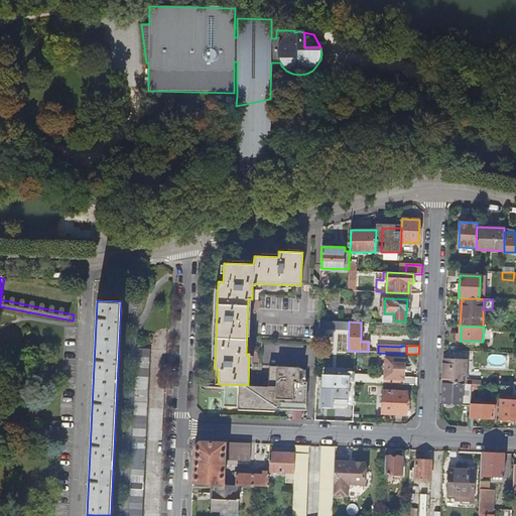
[(138,349),(130,515),(144,515),(152,350),(138,349)]
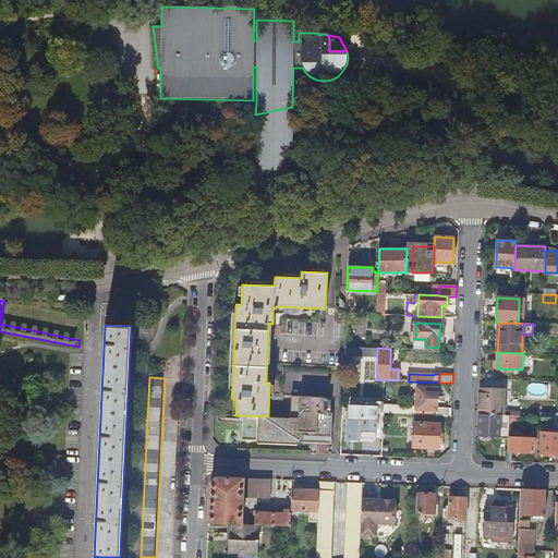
[(383,412),(451,415),(451,408),(437,408),(437,387),(416,387),(416,405),(384,404),(383,412)]
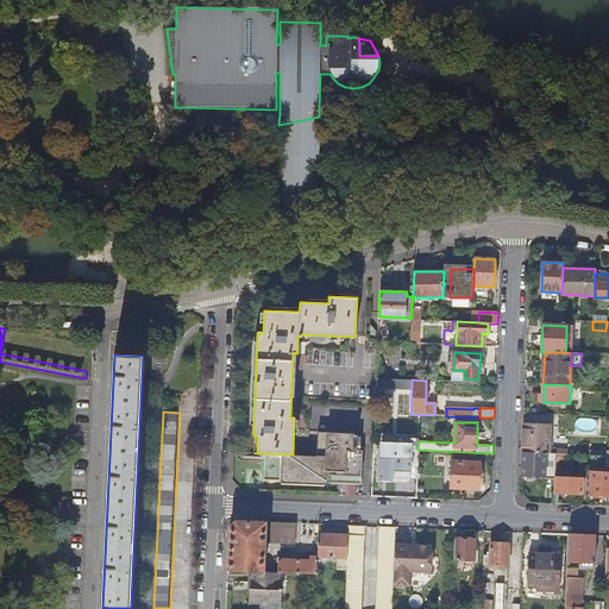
[(522,452),(546,453),(550,453),(551,425),(523,424),(522,452)]
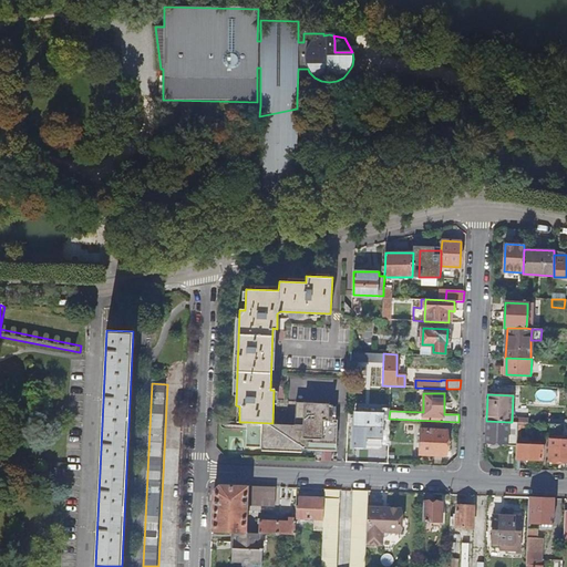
[(295,423),(272,423),(247,422),(246,446),(337,451),(338,420),(336,420),(336,406),(333,406),(333,405),(330,405),(330,402),(296,401),(295,423)]
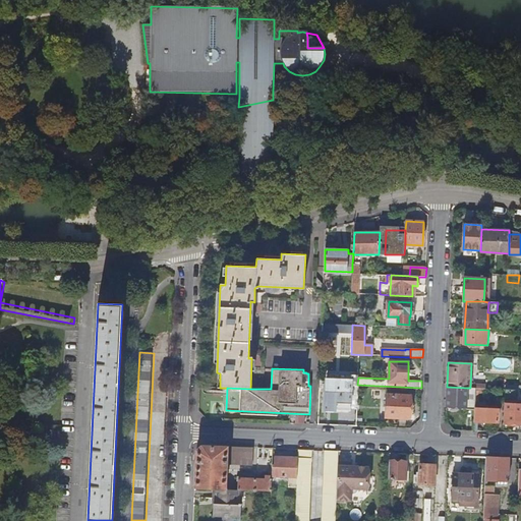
[(352,380),(327,379),(326,409),(351,410),(352,380)]
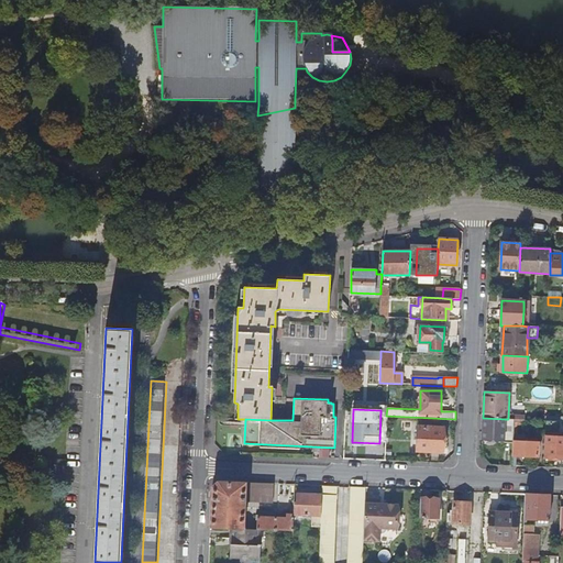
[(505,419),(483,418),(483,439),(505,439),(505,419)]
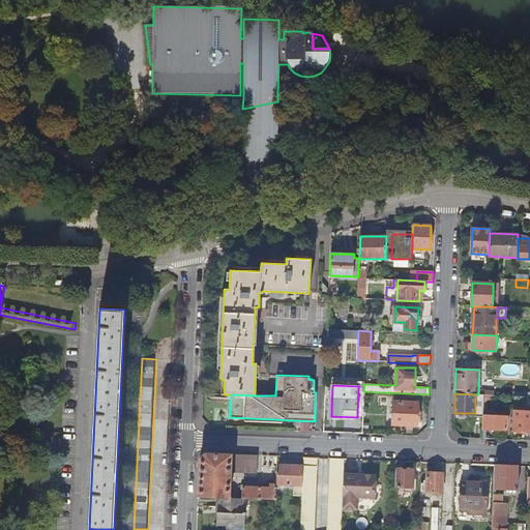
[(527,396),(513,395),(512,431),(529,431),(529,411),(528,411),(528,409),(526,409),(527,396)]
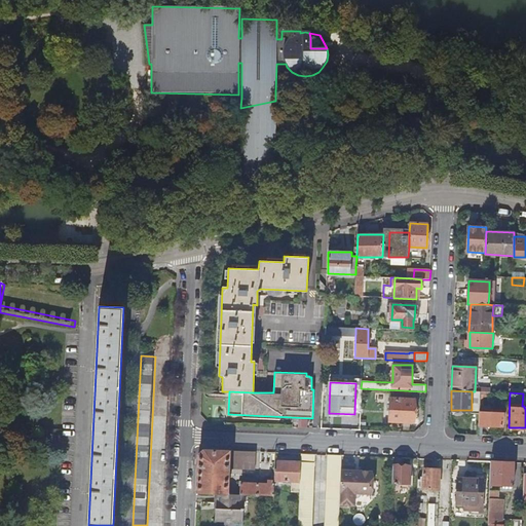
[(415,400),(390,399),(389,421),(414,422),(415,400)]
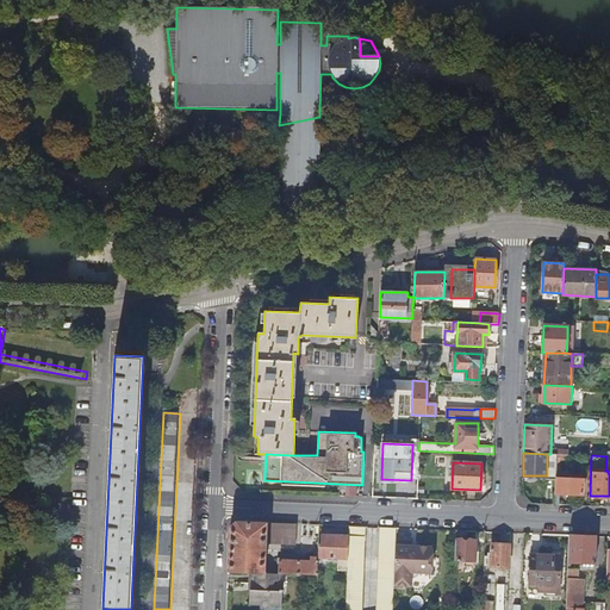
[(568,471),(556,471),(556,493),(583,495),(583,479),(582,479),(568,479),(568,475),(568,471)]
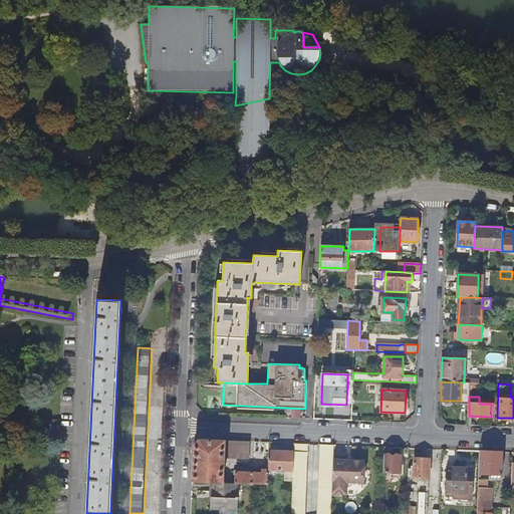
[(249,441),(200,439),(194,444),(192,482),(211,482),(223,483),(223,477),(226,477),(226,474),(223,474),(224,458),(249,459),(249,441)]
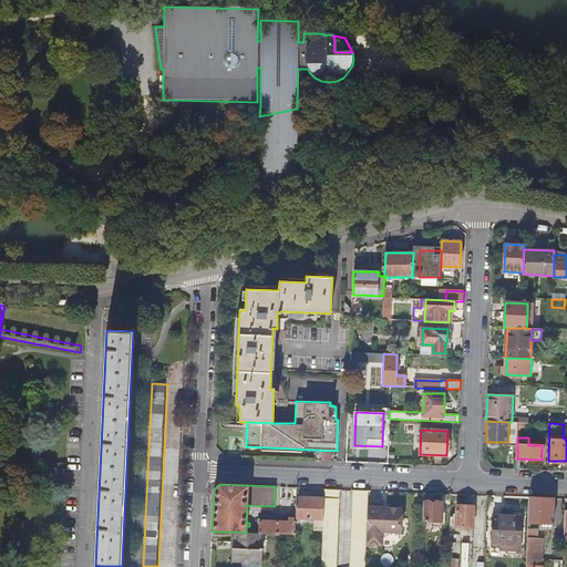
[(336,566),(339,490),(325,488),(325,498),(323,527),(321,566),(336,566)]
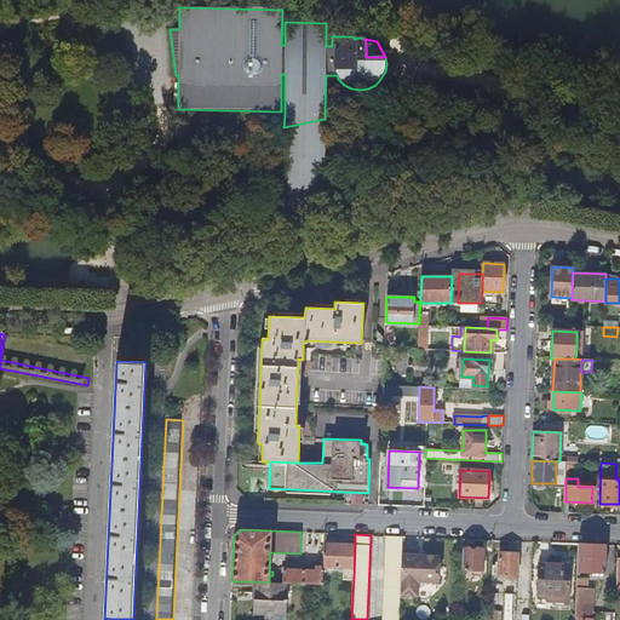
[(402,549),(403,537),(388,535),(384,619),(400,619),(401,595),(402,549)]
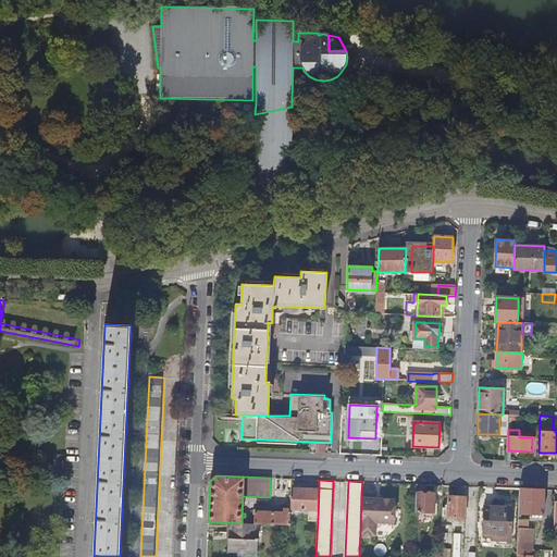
[(294,502),(291,502),(291,509),(309,509),(309,518),(318,518),(319,490),(294,489),(294,502)]
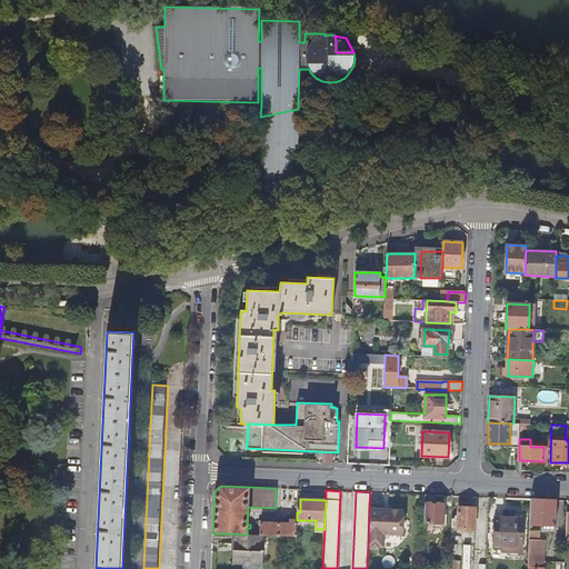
[(556,500),(531,499),(530,523),(555,525),(556,500)]
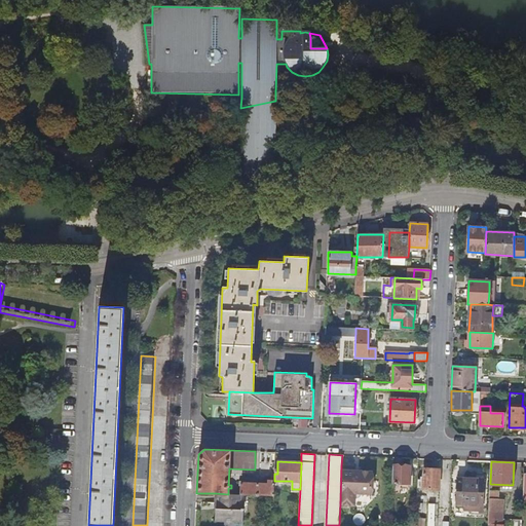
[(411,465),(393,464),(392,483),(410,484),(411,465)]
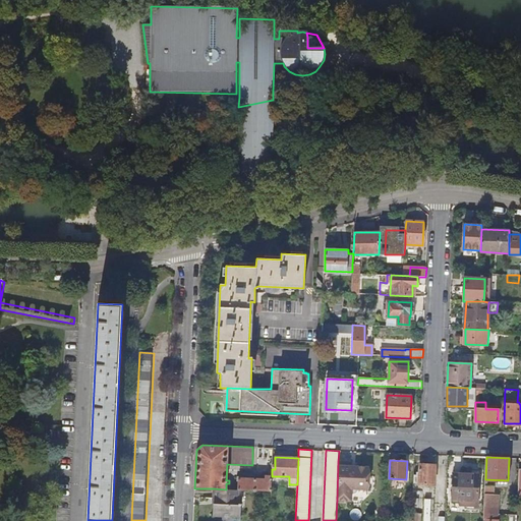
[(352,461),(338,461),(337,500),(351,500),(351,494),(353,494),(354,494),(355,494),(356,493),(357,491),(358,491),(358,490),(358,489),(359,489),(359,488),(367,488),(368,467),(365,467),(364,466),(359,466),(358,466),(352,466),(352,461)]
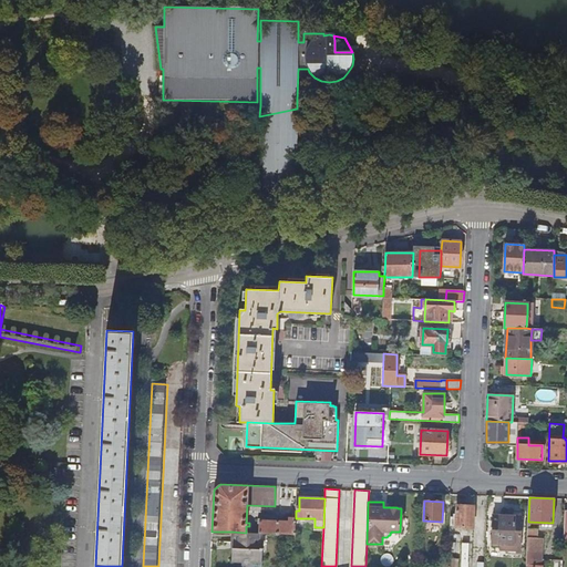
[(456,505),(456,509),(456,521),(456,526),(474,526),(474,506),(456,505)]
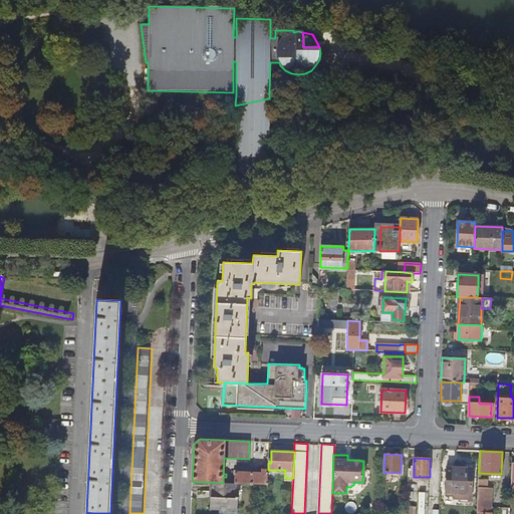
[(249,471),(236,470),(235,483),(266,485),(267,470),(267,469),(250,468),(249,471)]
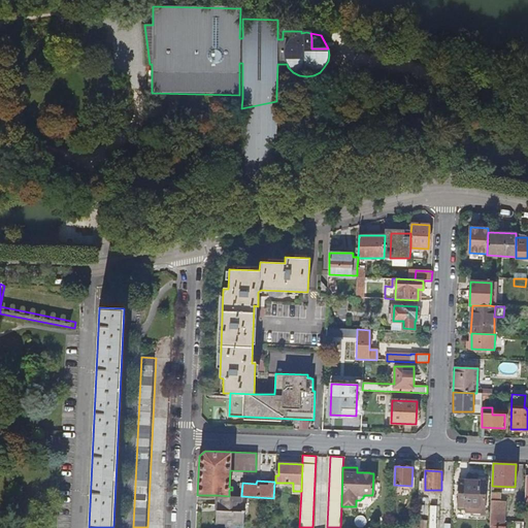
[(486,482),(460,481),(459,506),(467,506),(466,512),(484,512),(486,482)]
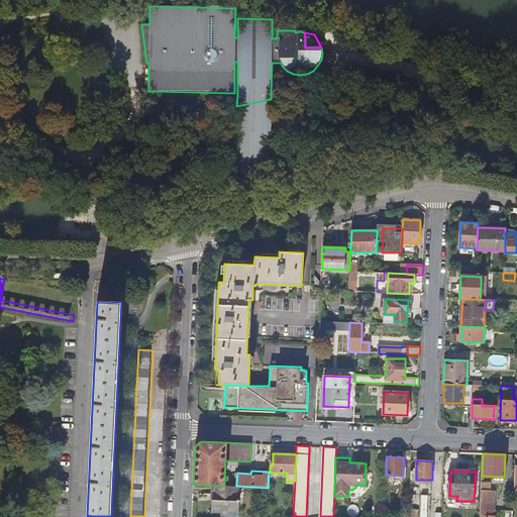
[(482,482),(481,490),(490,490),(490,483),(482,482)]
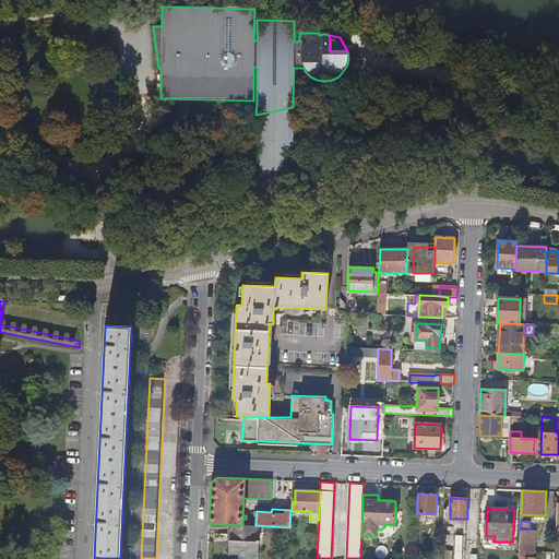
[(447,522),(445,545),(463,545),(463,534),(461,534),(462,523),(447,522)]
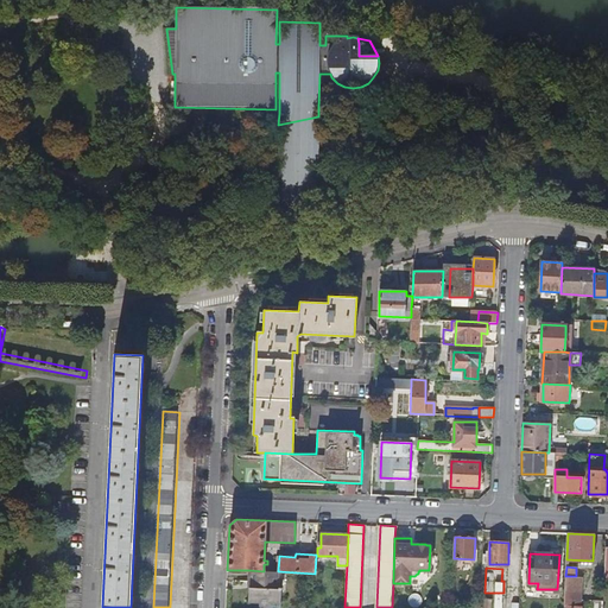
[(277,571),(264,571),(249,570),(249,582),(253,582),(253,587),(249,587),(248,601),(259,601),(259,606),(268,607),(270,601),(280,601),(280,589),(279,589),(279,578),(277,578),(277,571)]
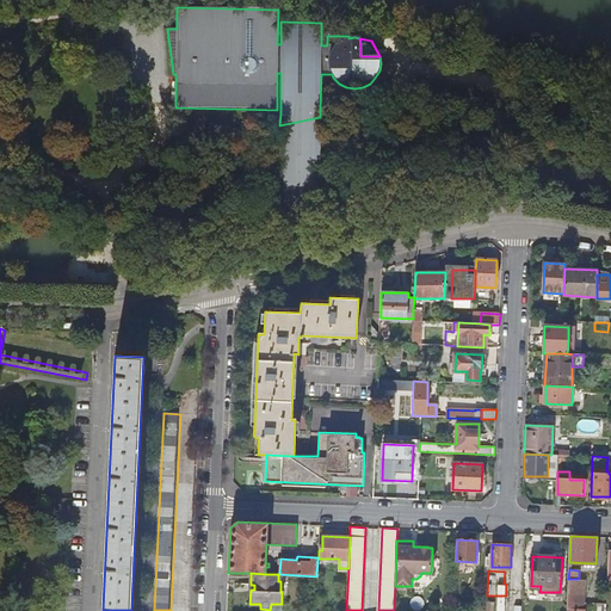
[(584,610),(580,610),(580,603),(582,603),(584,579),(579,579),(568,579),(567,610),(584,610)]
